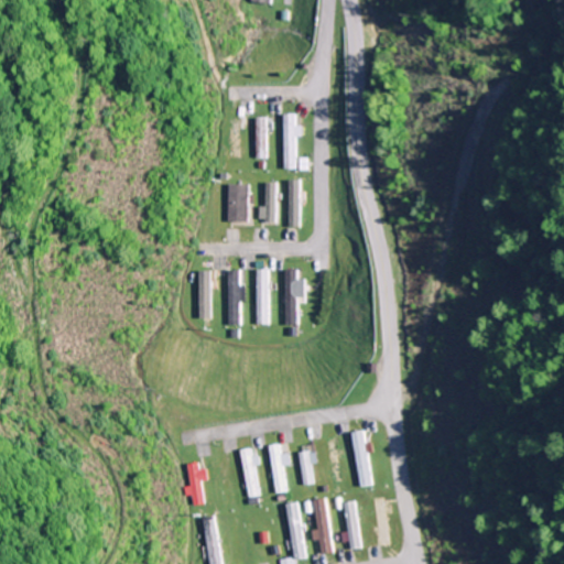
[(285,112),(286,169),(297,169),(297,112),(285,112)]
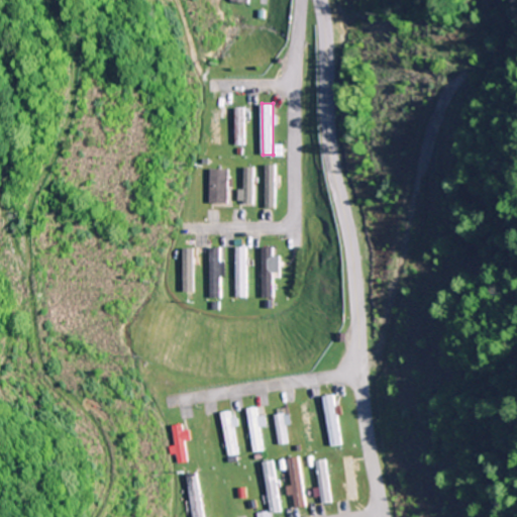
[(236,108),(245,108),(245,144),(236,144),(236,108)]
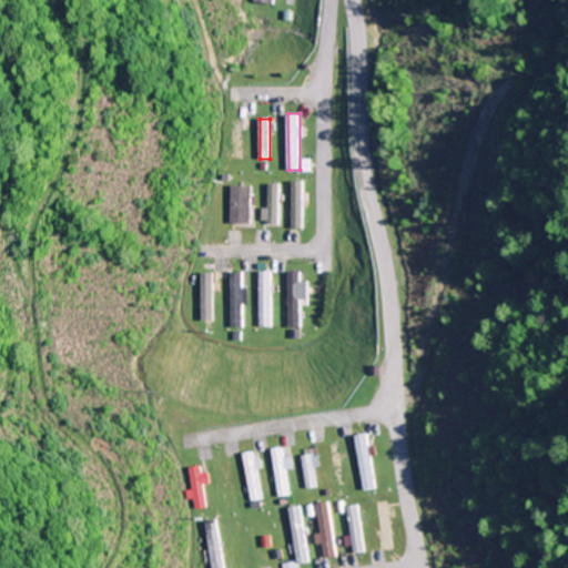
[(270,174),(282,175),(280,230),(267,230),(270,174)]
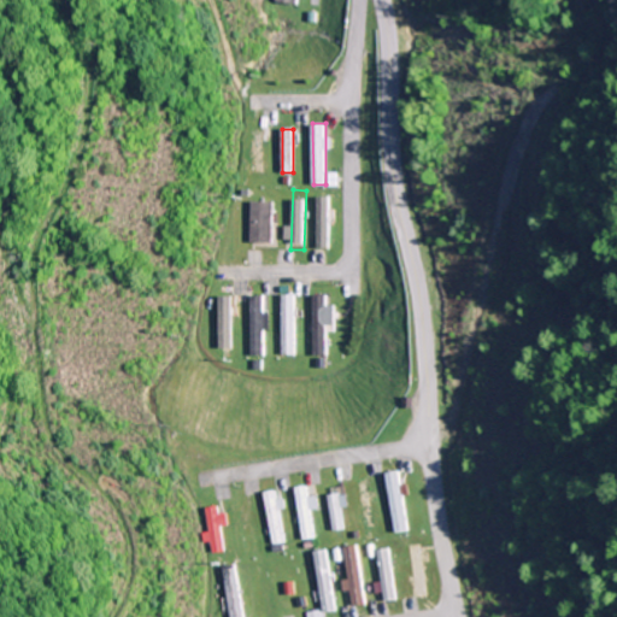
[(253,201),(275,201),(275,241),(252,241),(253,201)]
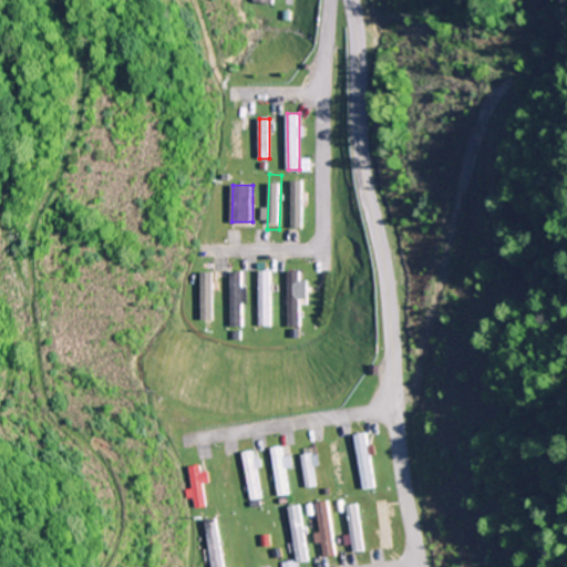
[(260,270),(271,270),(271,325),(259,325),(260,270)]
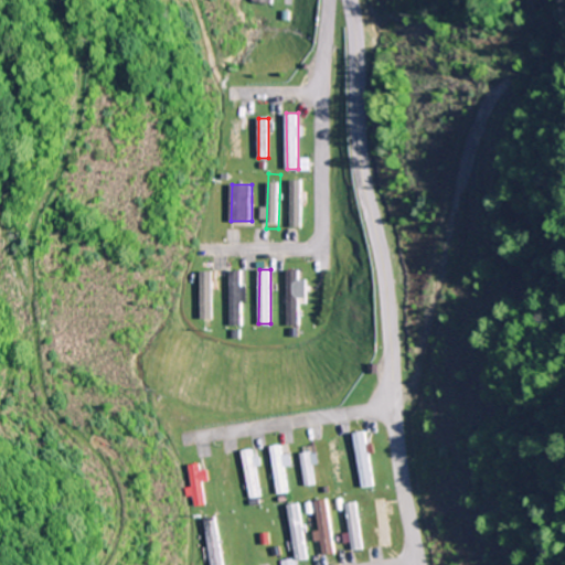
[(289,269),(300,269),(299,323),(288,323),(289,269)]
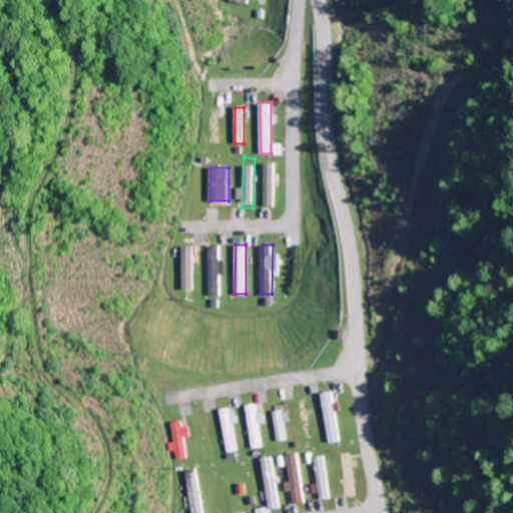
[(184,245),(193,245),(192,291),(183,291),(184,245)]
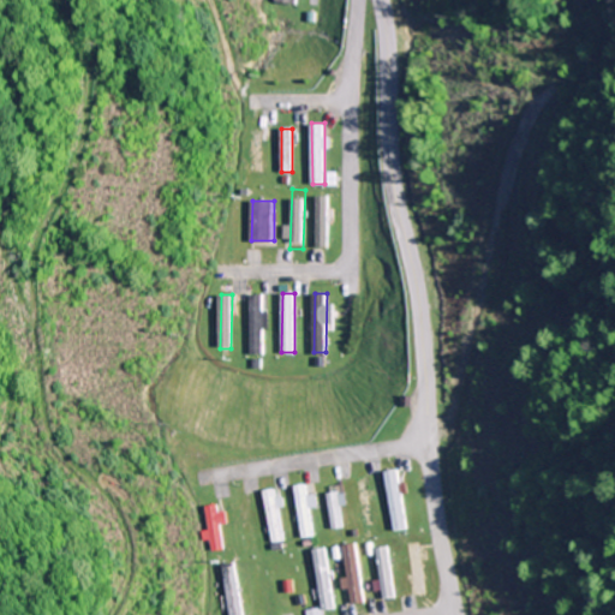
[(251,294),(263,294),(263,310),(269,309),(270,328),(264,328),(264,352),(252,352),(251,294)]
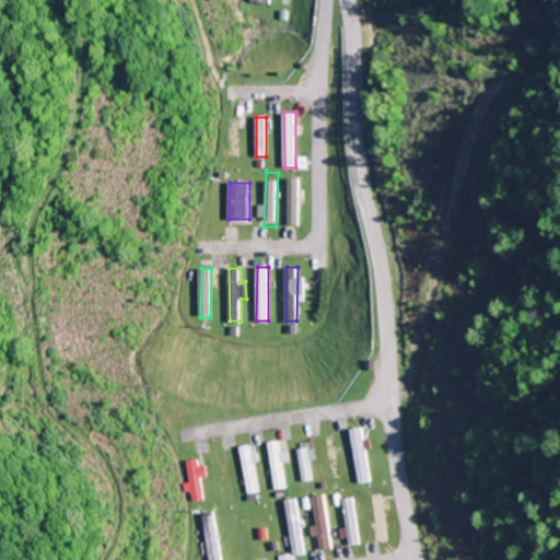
[(351,430),(359,482),(372,480),(366,450),(372,448),(371,439),(365,440),(363,428),(351,430)]
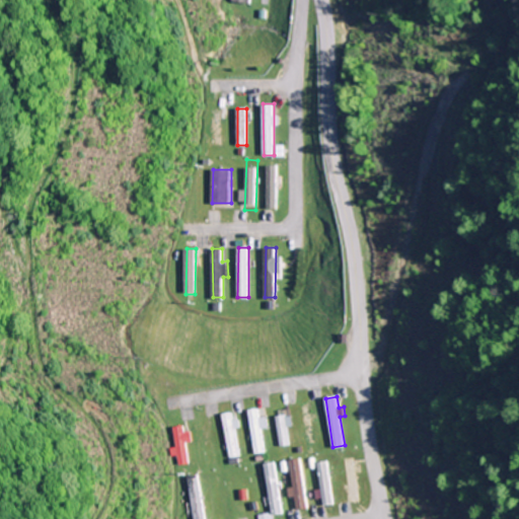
[(249,410),(256,453),(266,452),(262,428),(270,427),(268,417),(261,418),(258,408),(249,410)]
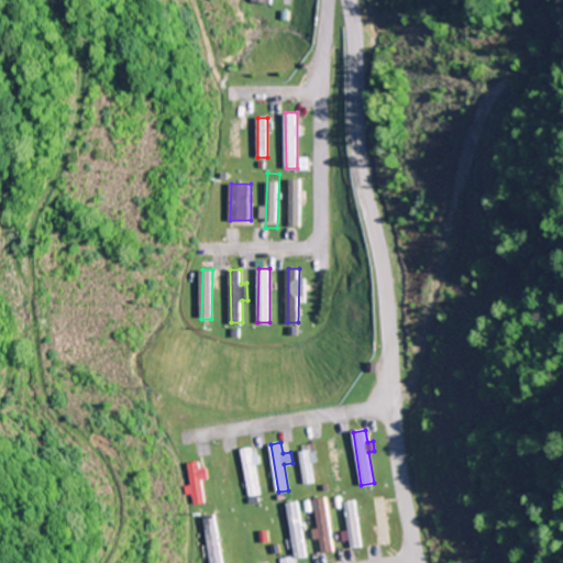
[(242,449),(251,495),(262,494),(256,464),(262,463),(261,454),(254,455),(253,446),(242,449)]
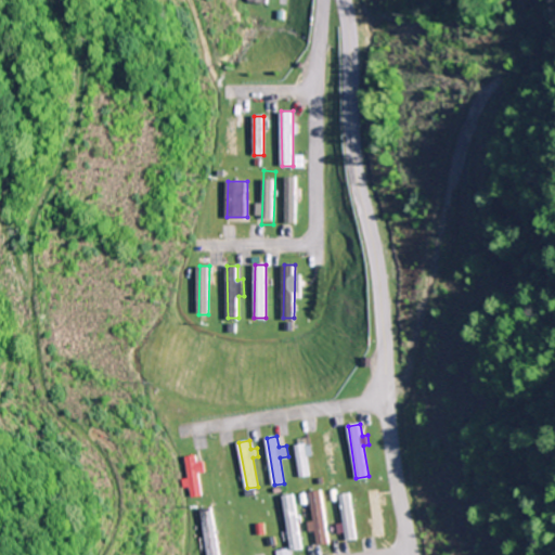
[(295,444),(300,478),(311,476),(308,456),(314,455),(312,444),(306,446),(306,442),(295,444)]
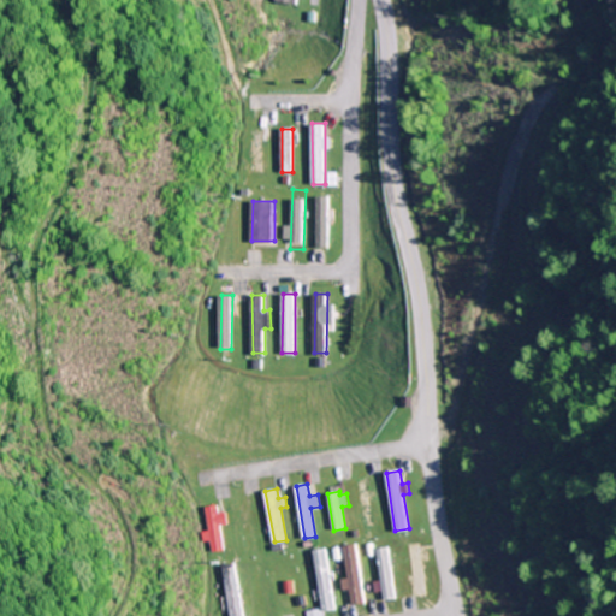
[(207,513),(213,550),(223,548),(220,526),(227,525),(226,515),(219,516),(218,511),(207,513)]
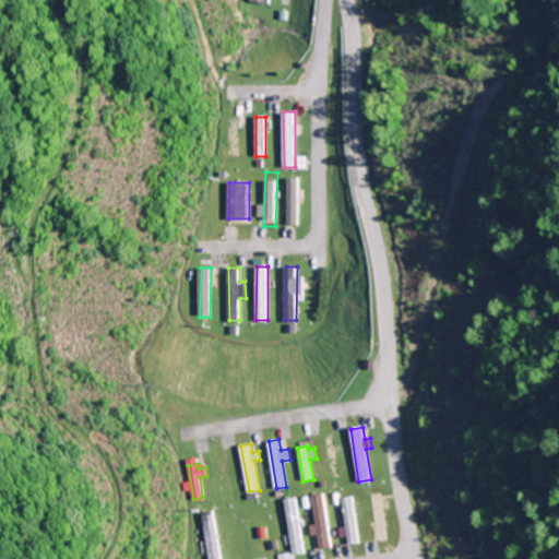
[(314,495),(326,494),(333,548),(321,549),(314,495)]
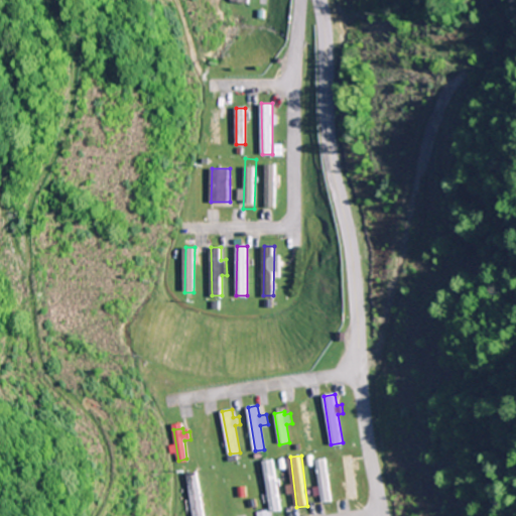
[(317,460),(326,458),(332,501),(324,503),(317,460)]
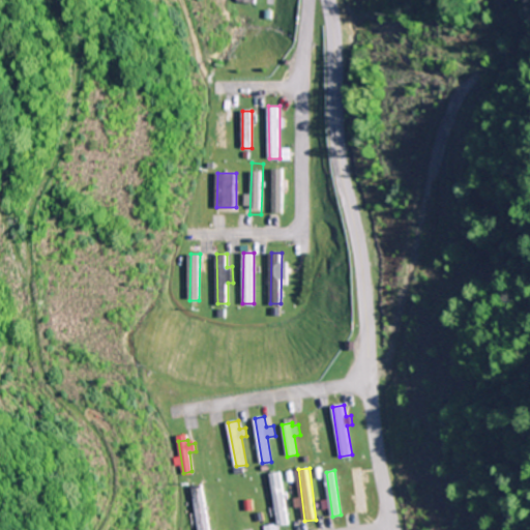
[(271,473),(283,472),(289,524),(277,526),(271,473)]
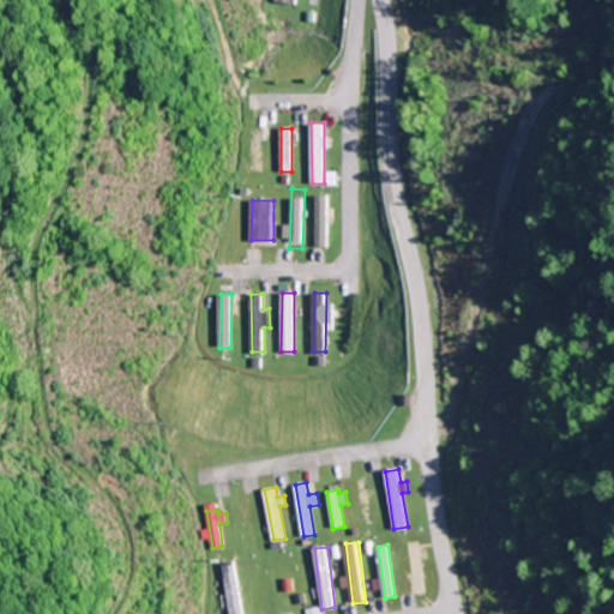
[(229,613),(222,563),(235,561),(244,613),(229,613)]
